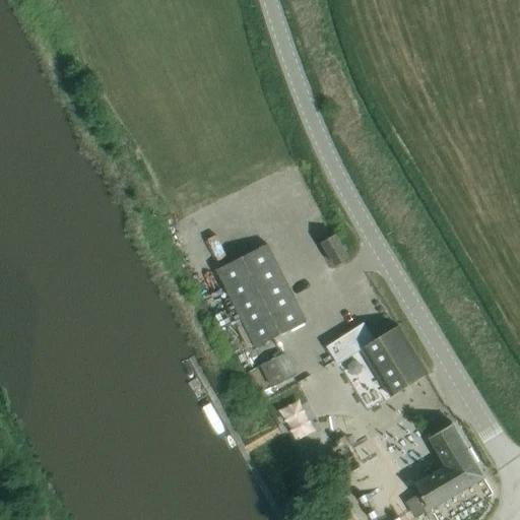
[(187,242),(203,234),(199,225),(183,234),(187,242)]
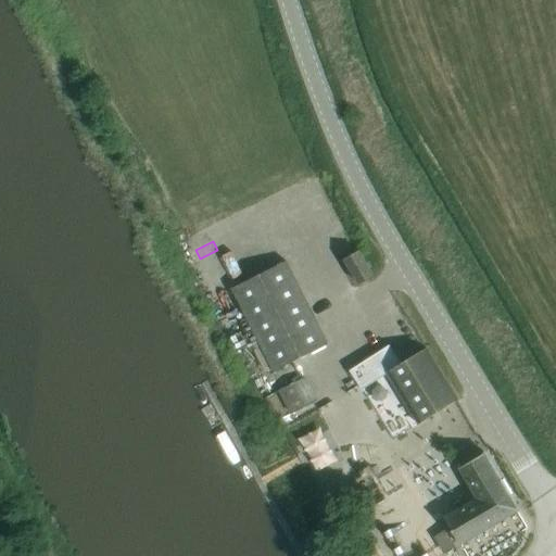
[(342,261),(357,286),(371,277),(356,252),(342,261)]
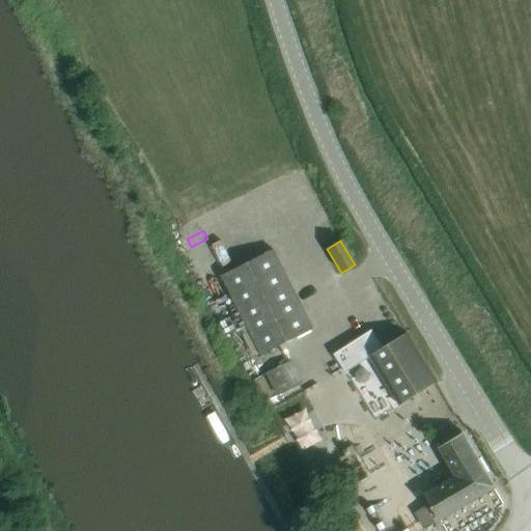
[(272,251),(253,260),(219,277),(259,356),(311,330),(272,251)]
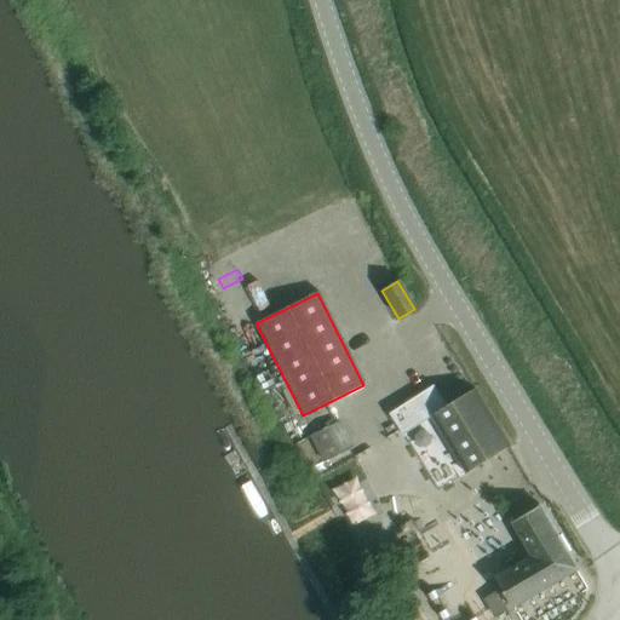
[(472,390),(445,407),(431,386),(386,414),(400,435),(429,417),(464,475),(509,447),(472,390)]
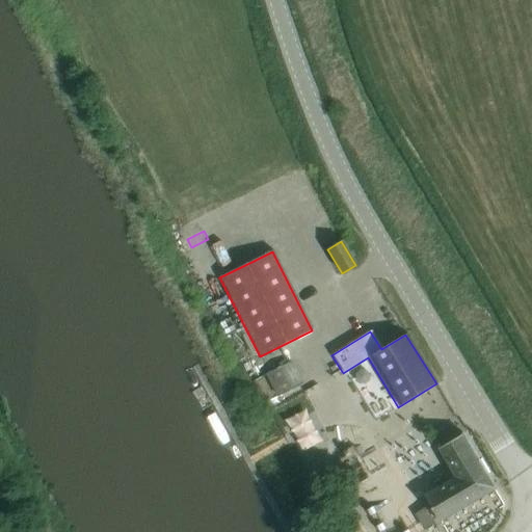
[(289,363),(264,375),(276,398),(300,386),(289,363)]
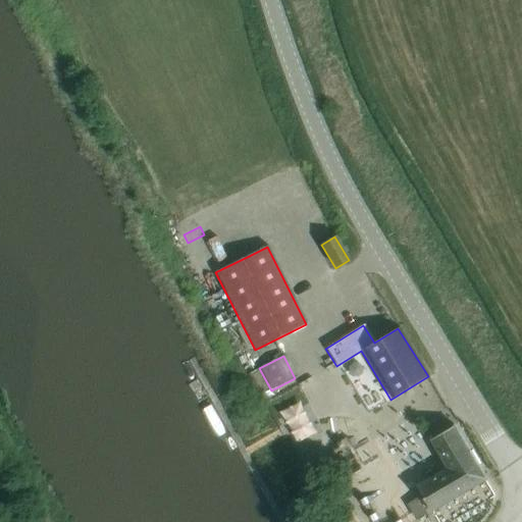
[(354,407),(369,403),(364,387),(350,393),(354,407)]
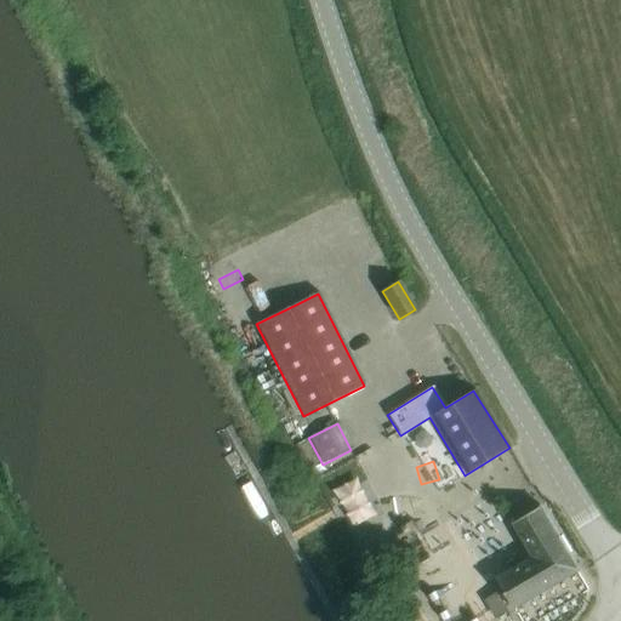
[(524,560),(493,580),(495,582),(500,591),(511,610),(577,571),(540,507),(519,519),(511,524),(533,559),(527,563),(524,560)]
